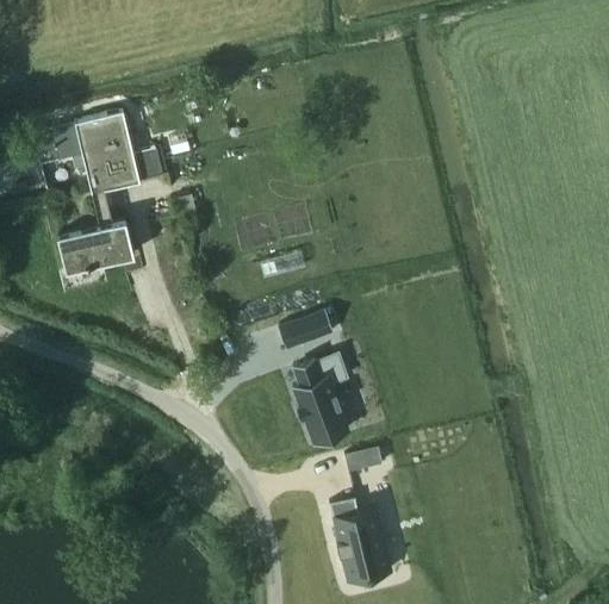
[(123,113),(140,182),(163,178),(157,150),(190,143),(187,135),(237,122),(241,132),(293,119),(283,75),(123,113)]
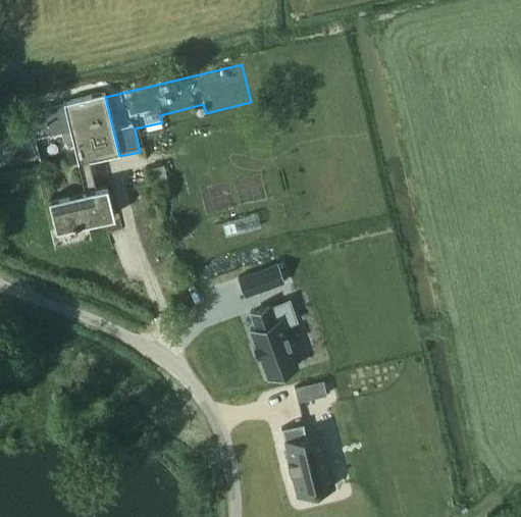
[(120,158),(119,156),(105,97),(63,107),(29,115),(35,144),(70,136),(79,168),(95,164),(120,158)]
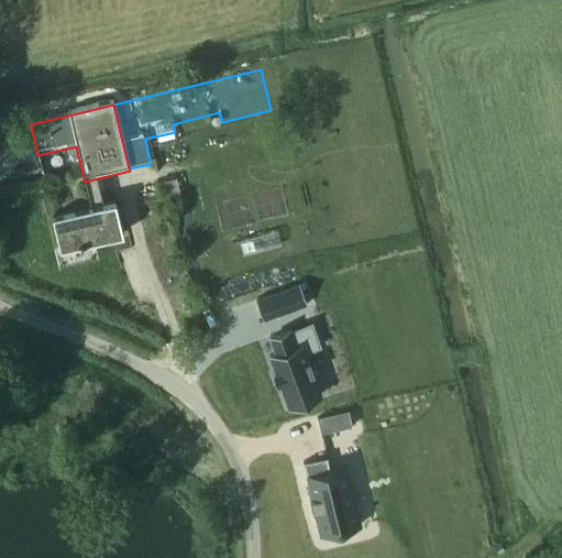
[(117,207),(110,208),(91,212),(54,222),(62,254),(124,239),(117,207)]
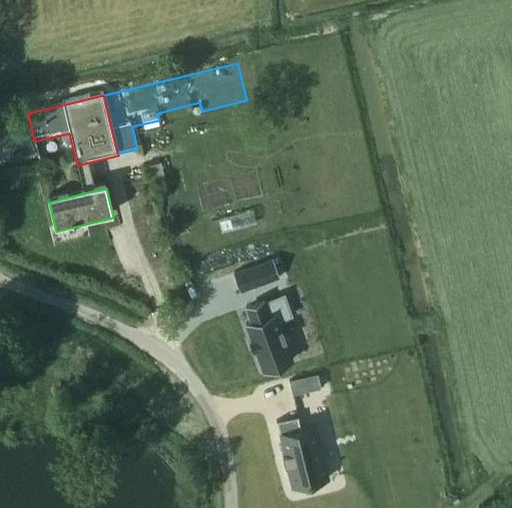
[(275,266),(237,279),(243,298),(282,285),(275,266)]
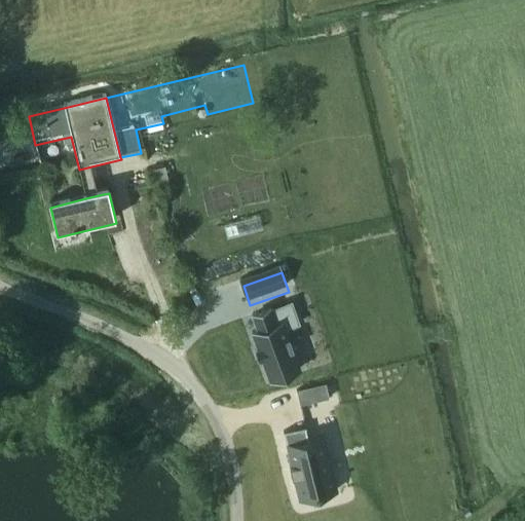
[(273,312),(254,319),(259,334),(253,336),(259,351),(257,352),(261,363),(263,363),(270,384),(284,379),(285,381),(289,379),(288,378),(301,373),(287,332),(302,327),(295,306),(273,313),(273,312)]
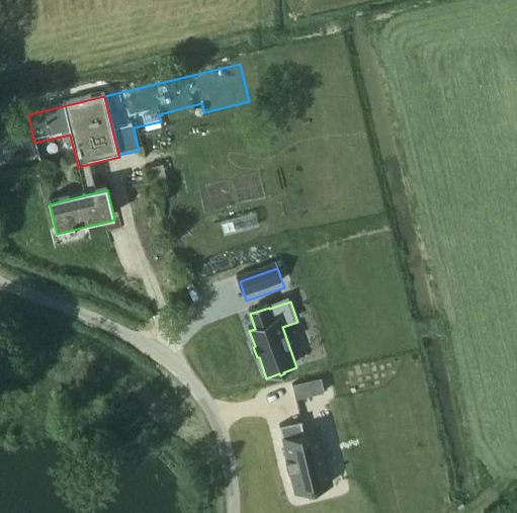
[(292,389),(296,403),(325,397),(322,381),(292,389)]
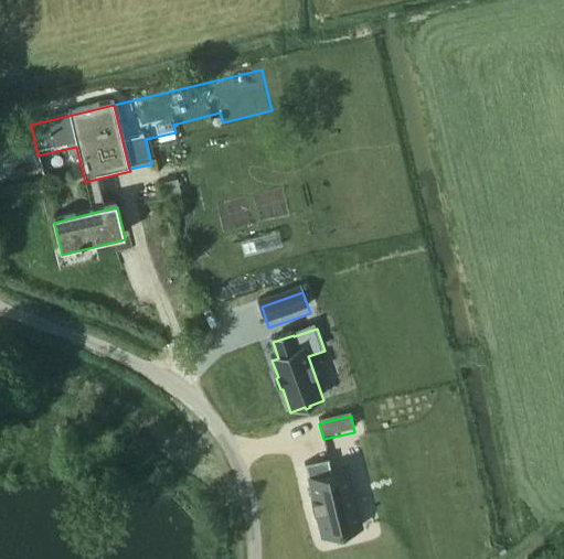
[(329,463),(306,469),(323,540),(362,531),(348,473),(332,476),(329,463)]
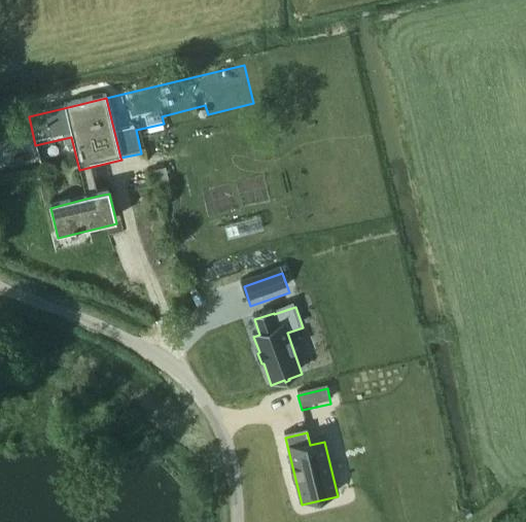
All buildings are outlined.
